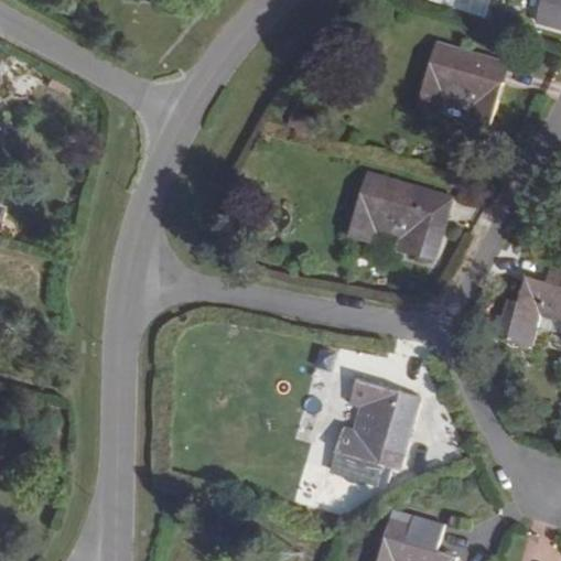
[(541,0),(536,22),(560,30),(560,0),(541,0)]
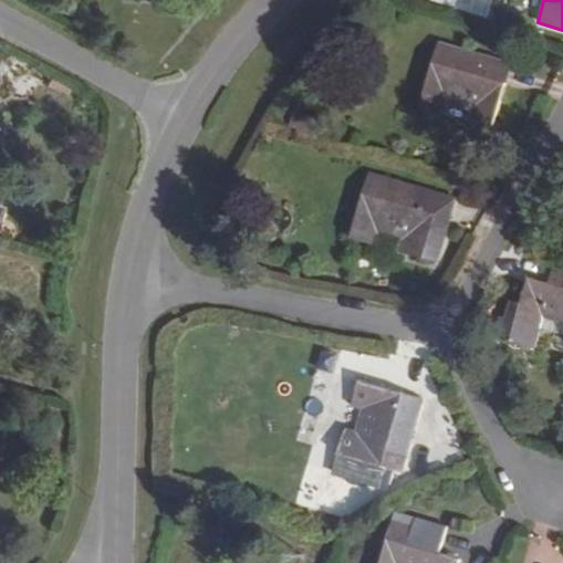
[(490,124),(508,61),(436,40),(419,102),(441,110),(445,98),(470,106),(468,116),(490,124)]
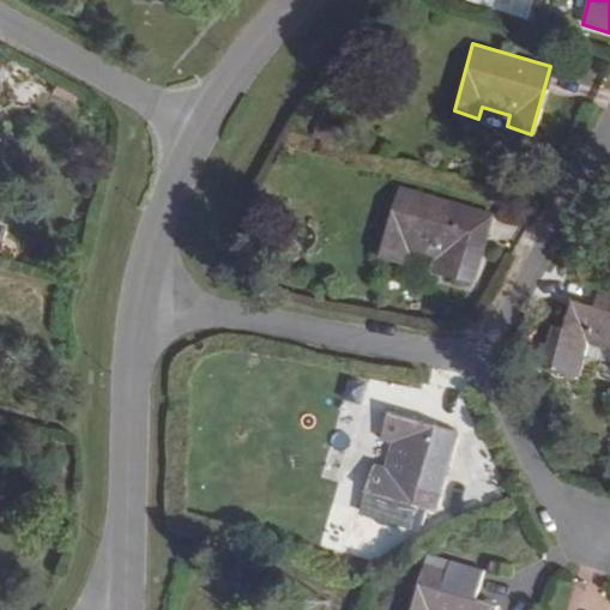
[(408,252),(430,258),(429,266),(472,281),(491,213),(398,186),(376,251),(405,260),(408,252)]
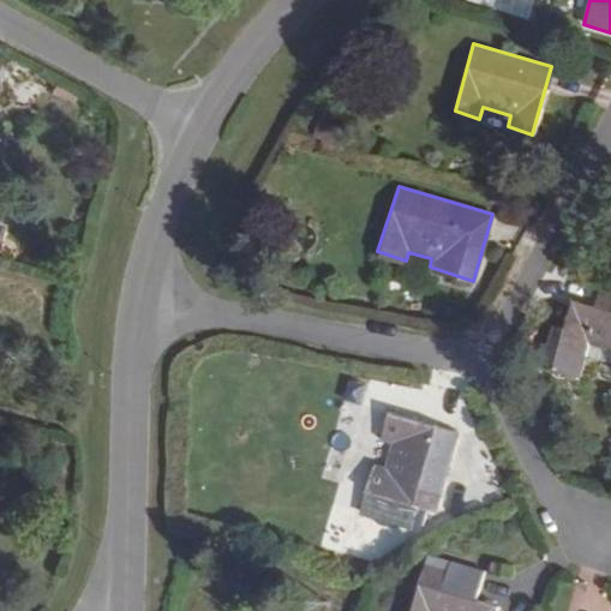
[(431,258),(408,252),(406,261),(402,274),(425,281),(430,267),(431,258)]
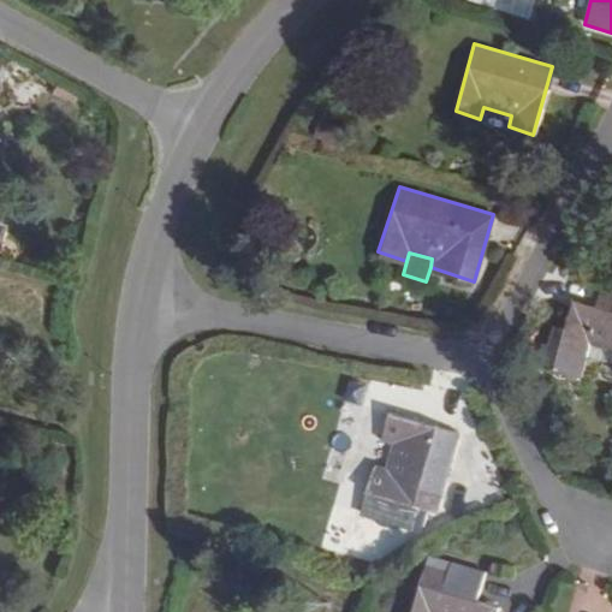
[(611,352),(611,360),(611,287),(599,284),(594,307),(570,301),(558,345),(584,352),(587,342),(611,348),(611,352)]
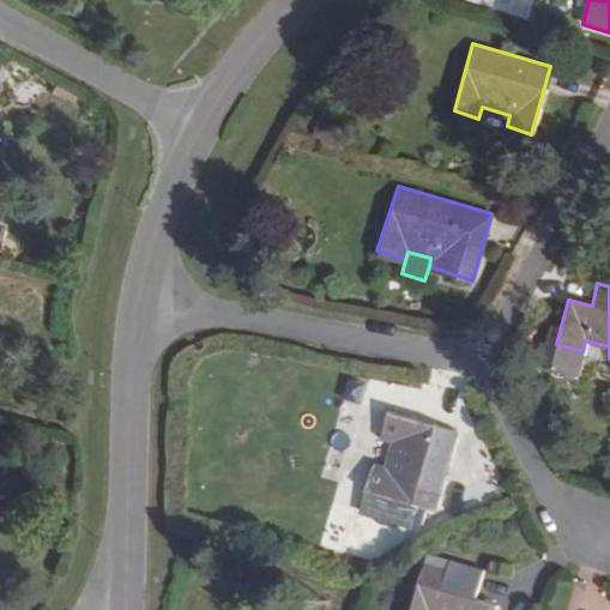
[(367,489),(433,508),(454,429),(388,411),(381,435),(392,439),(384,467),(374,464),(367,489)]
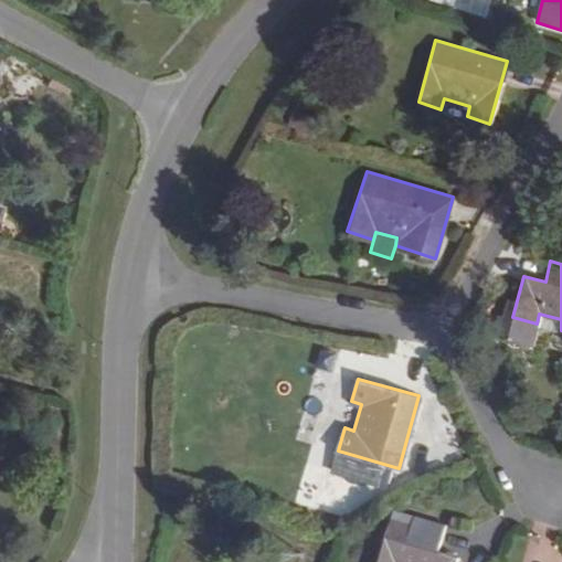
[(396,518),(390,518),(377,561),(454,561),(456,558),(435,551),(444,516),(400,505),(396,518)]
